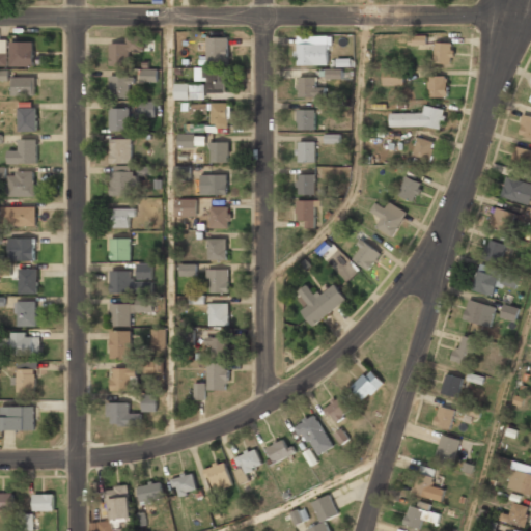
[(129,51),(143,51),(143,34),(126,34),(126,43),(110,43),(110,64),(129,64),(129,51)]
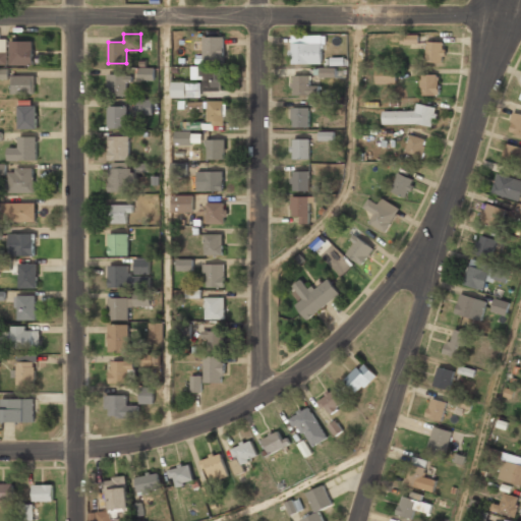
[(291,62),(324,62),(324,34),(291,34),(291,62)]
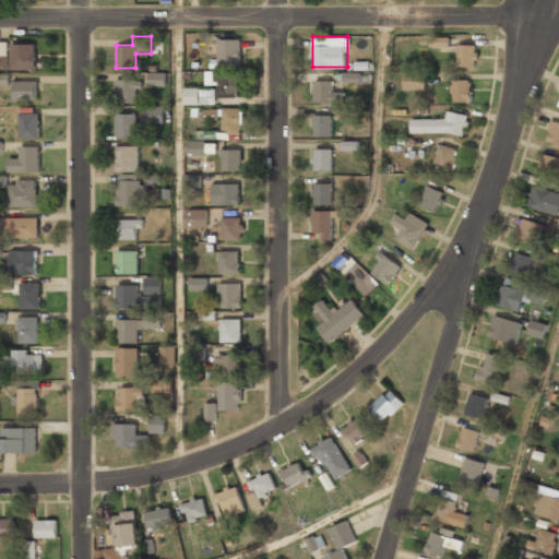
[(240,38),(218,38),(218,67),(240,67),(240,38)]
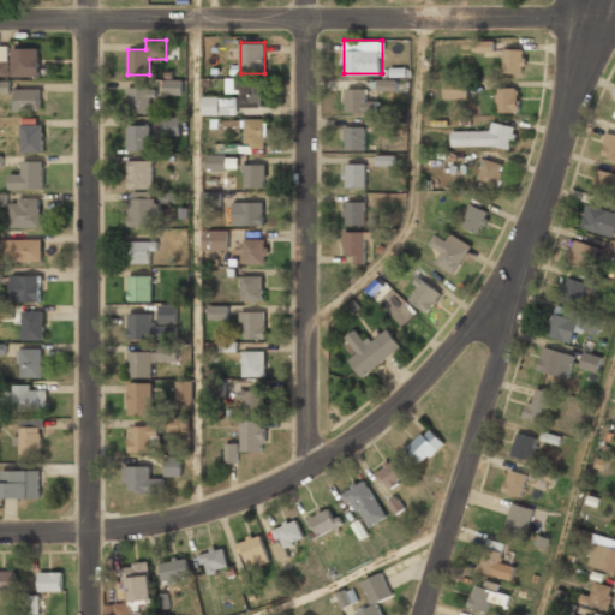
[(0,76),(10,77),(10,46),(0,45),(0,76)]
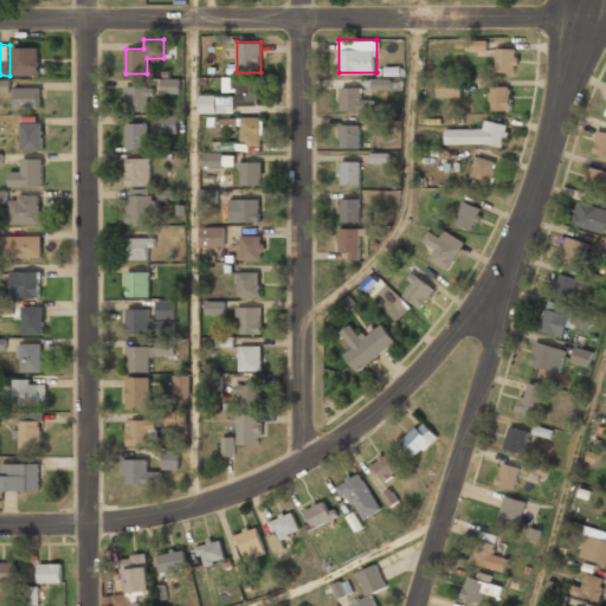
[(519,70),(519,47),(496,46),(496,70),(519,70)]
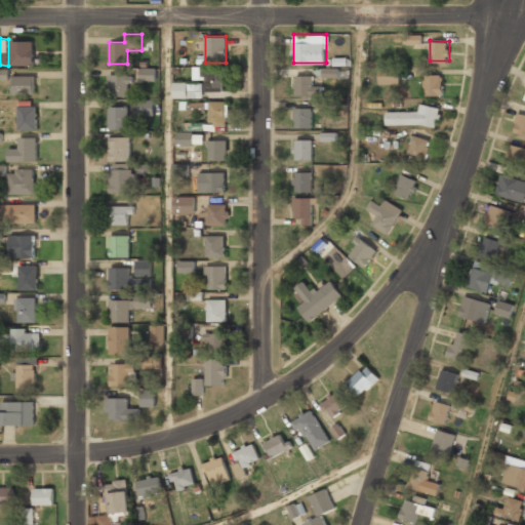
[(34,41),(15,41),(15,66),(34,66),(34,41)]
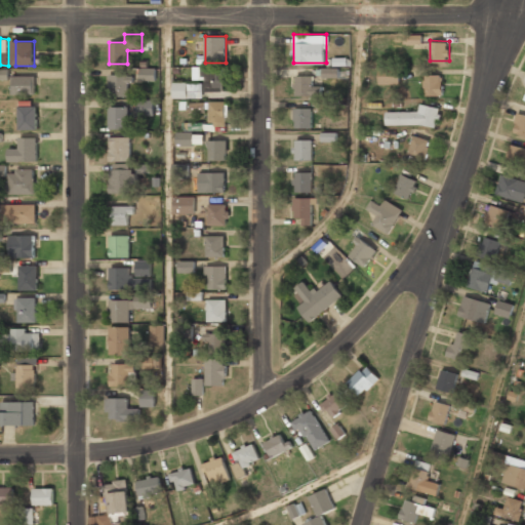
[(156,68),(140,68),(140,81),(156,81),(156,68)]
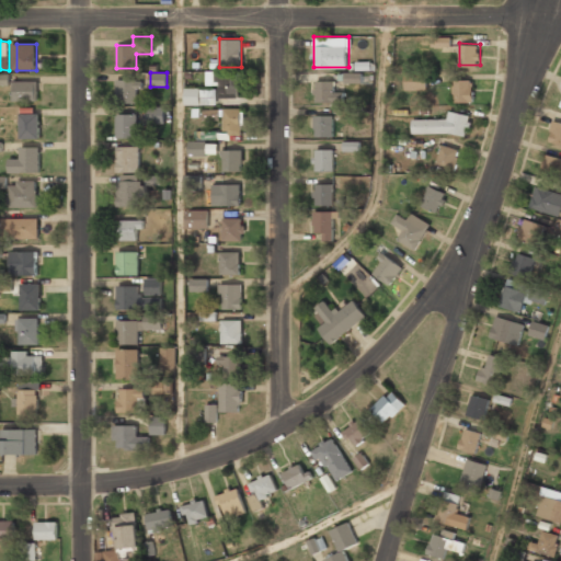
[(240,72),(213,72),(213,82),(218,82),(218,96),(240,96),(240,72)]
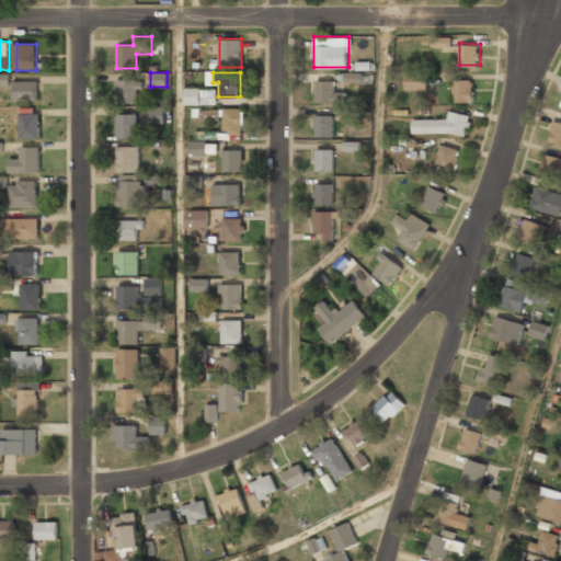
[(10,73),(0,73),(0,84),(10,84),(10,73)]
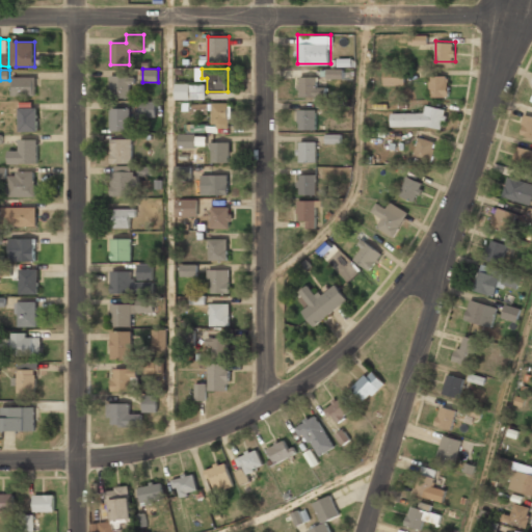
[(326,78),(343,79),(343,70),(326,70),(326,78)]
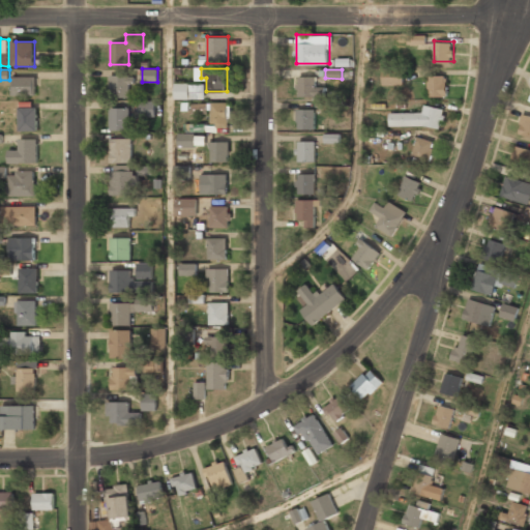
[(383,83),(402,83),(402,69),(383,69),(383,83)]
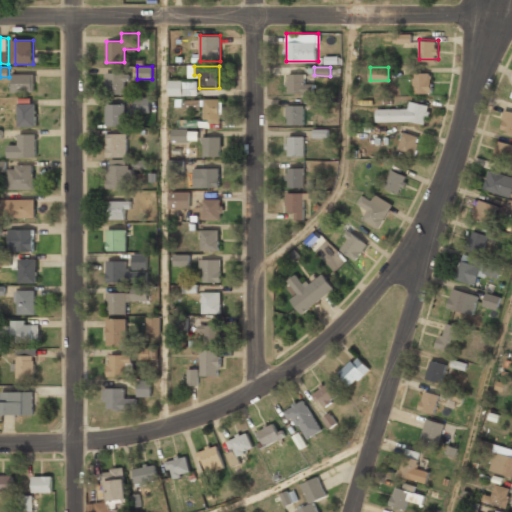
[(431,71),(413,71),(413,92),(431,92),(431,71)]
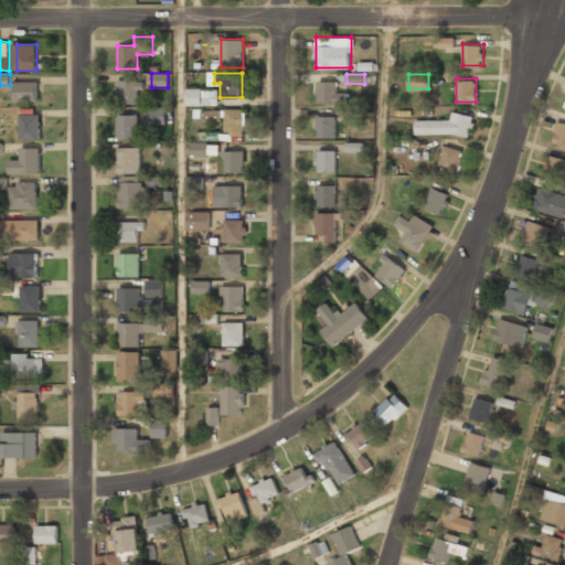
[(118,103),(139,103),(139,80),(118,80),(118,103)]
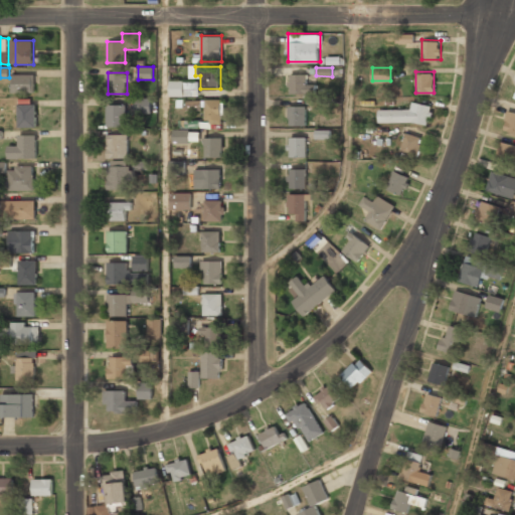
[(315,82),(307,82),(307,72),(290,72),(290,93),(315,93),(315,82)]
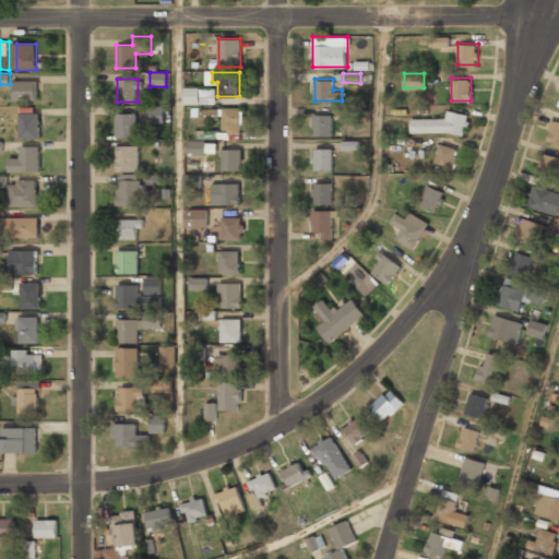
[(12,81),(12,100),(37,100),(37,81),(12,81)]
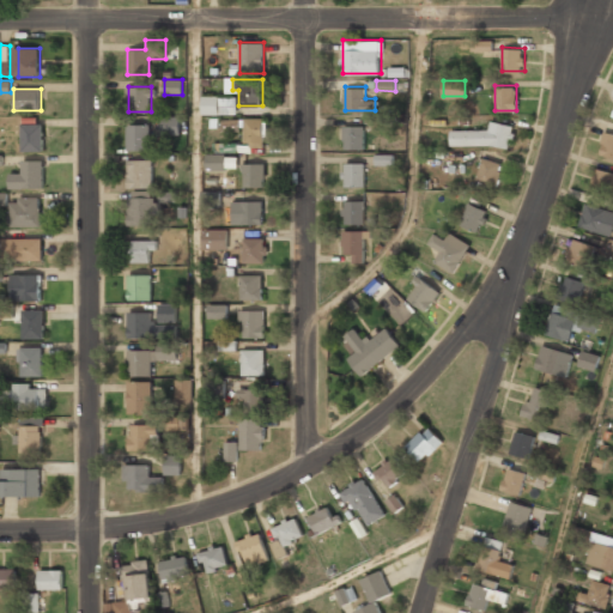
[(204,111),(218,111),(218,96),(204,96),(204,111)]
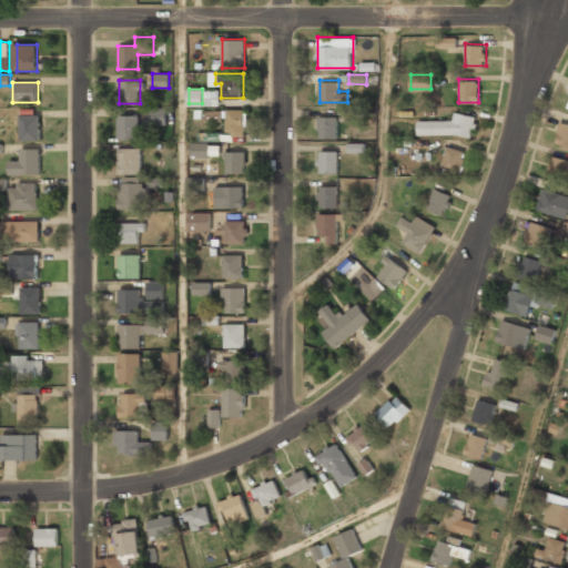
[(149,109),(149,124),(168,124),(168,108),(149,109)]
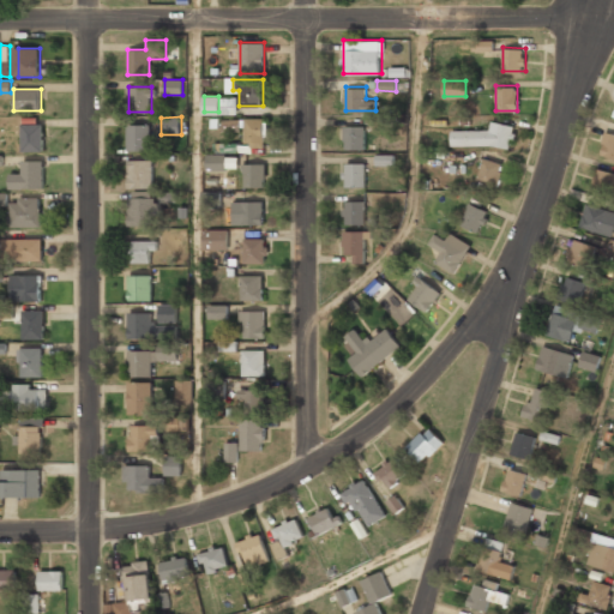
[(264,118),(223,118),(223,130),(244,130),(244,145),(264,145),(264,118)]
